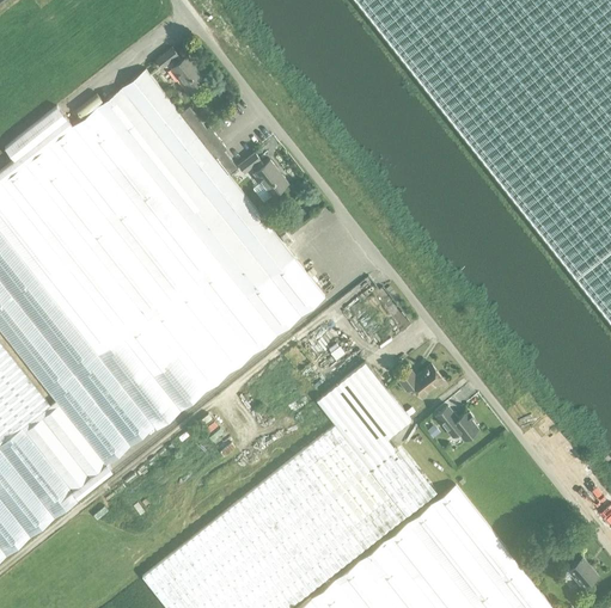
[(610,0),(354,0),(610,325),(610,0)]
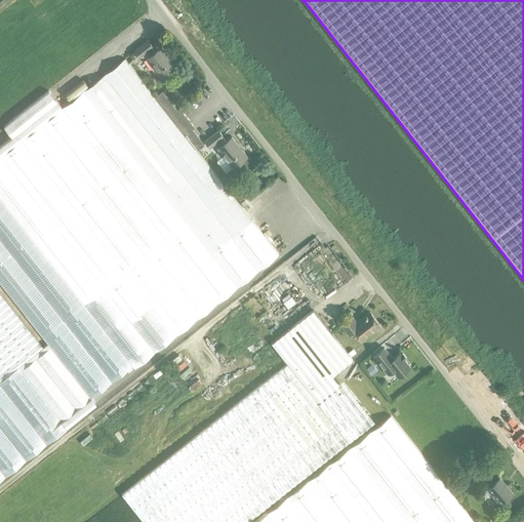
[(152,48),(148,42),(133,53),(138,59),(147,54),(149,57),(147,59),(161,80),(175,69),(160,48),(155,53),(152,49),(152,48)]
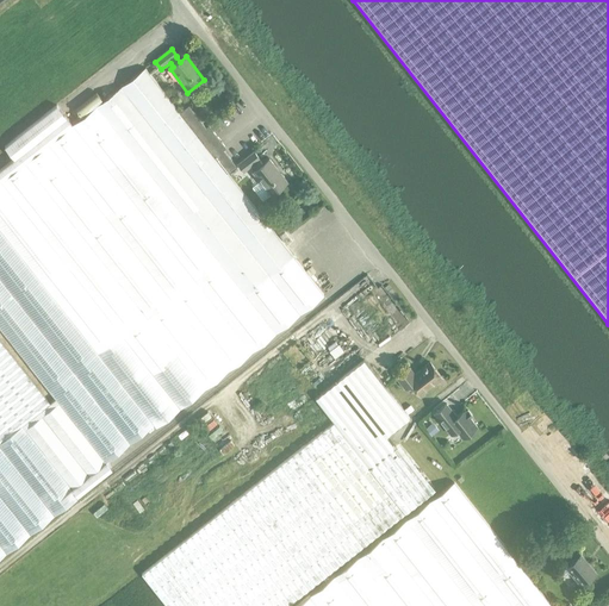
[(323,298),(292,258),(227,175),(236,168),(223,151),(225,150),(207,127),(204,131),(186,108),(179,114),(153,82),(165,73),(161,69),(155,62),(72,127),(56,107),(55,108),(5,149),(14,161),(6,167),(0,172),(0,331),(55,400),(50,405),(0,443),(0,560),(112,472),(106,464),(154,428),(156,430),(323,298)]
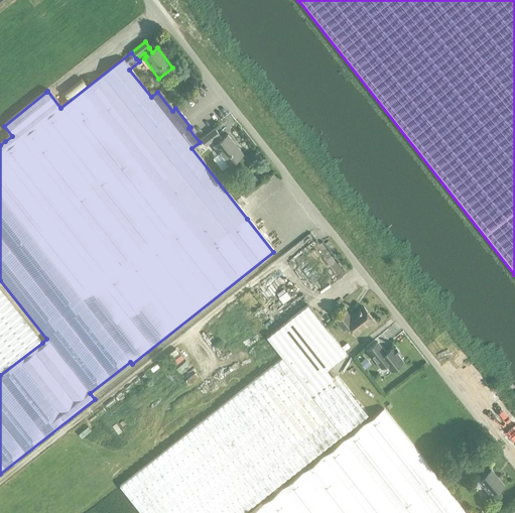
[(219,136),(214,130),(201,141),(206,147),(213,141),(216,145),(213,147),(229,166),(242,155),(227,136),(221,140),(218,137),(219,136)]
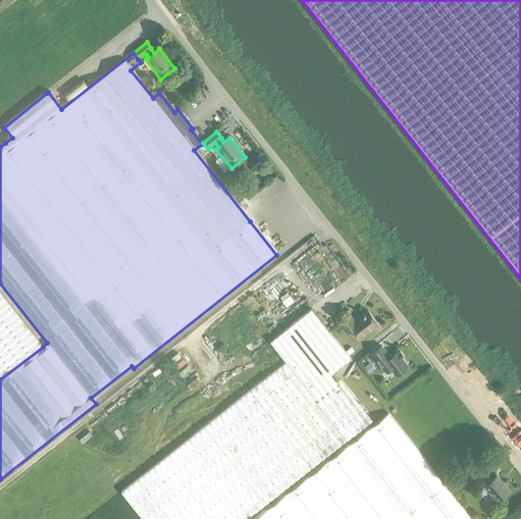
[(249,208),(243,201),(239,204),(245,211),(249,208)]
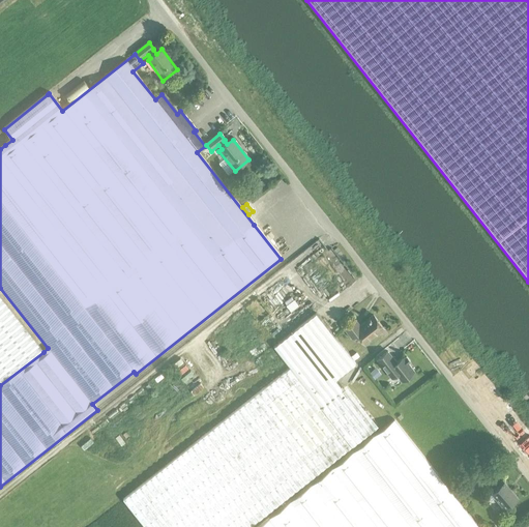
[(0,385),(43,352),(0,297),(0,385)]
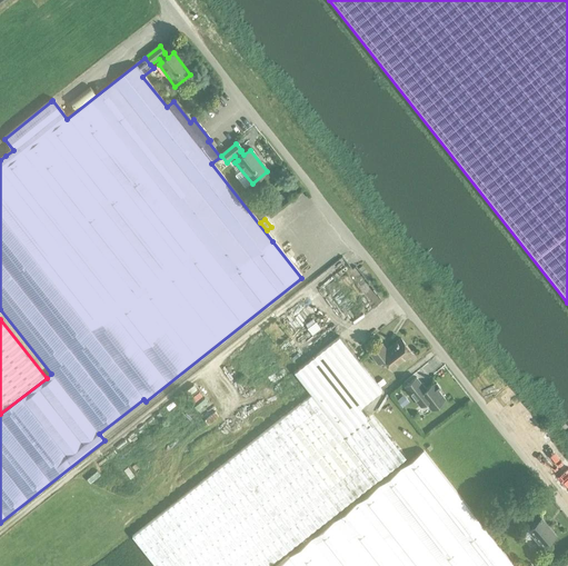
[(294,375),(311,397),(345,439),(367,421),(358,410),(381,393),(339,339),(294,375)]
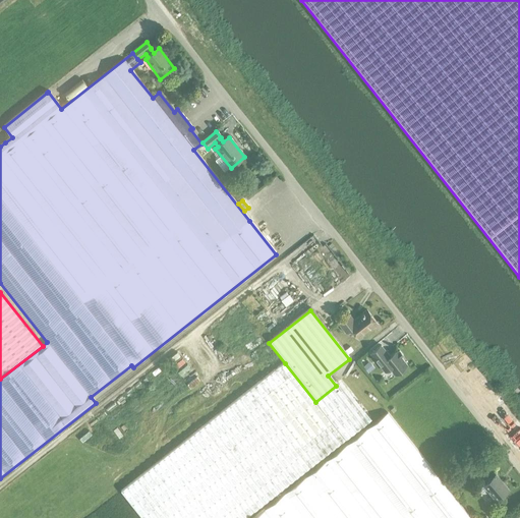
[(353,323),(348,317),(338,324),(346,334),(351,330),(358,339),(377,325),(366,311),(353,323)]
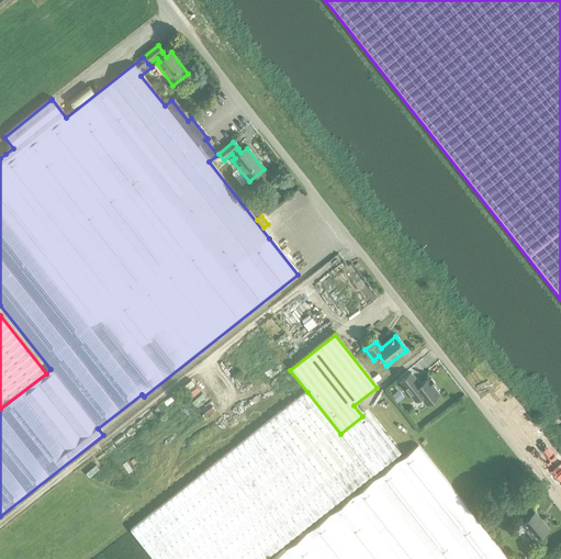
[(434,386),(430,381),(428,382),(427,381),(419,387),(411,375),(400,383),(414,403),(419,399),(426,406),(439,395),(432,388),(434,386)]
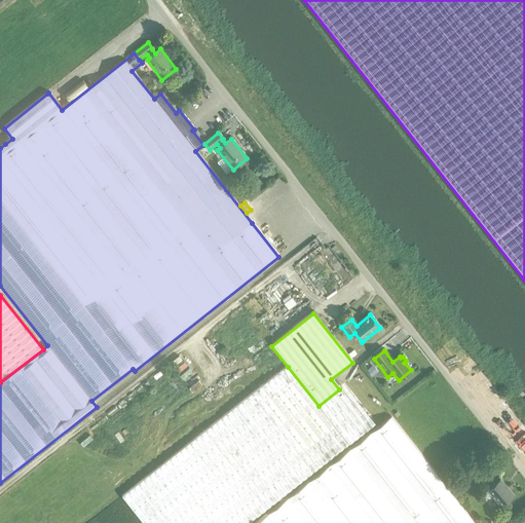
[(249,522),(348,445),(319,406),(288,367),(121,497),(141,522),(249,522)]
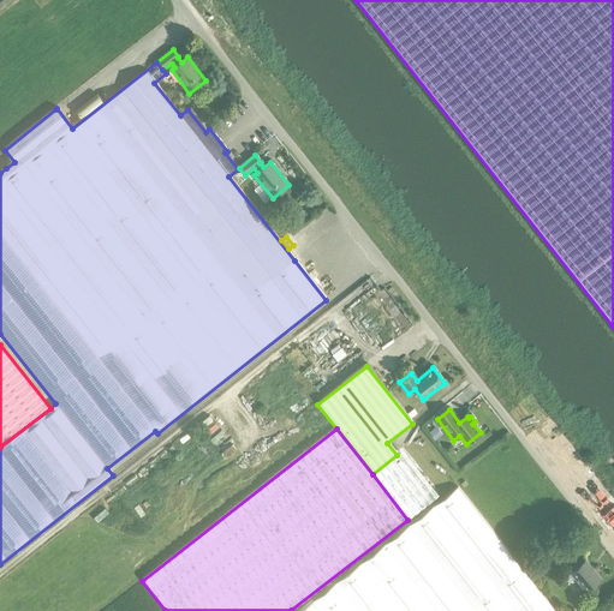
[(435,429),(429,433),(434,439),(440,435),(435,429)]
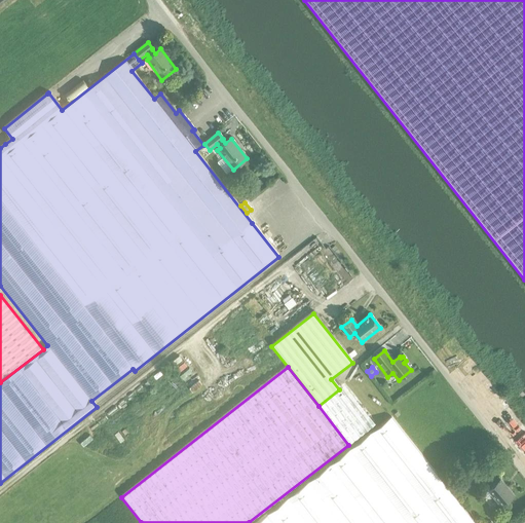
[(474,522),(391,417),(308,483),(288,499),(257,522),(474,522)]
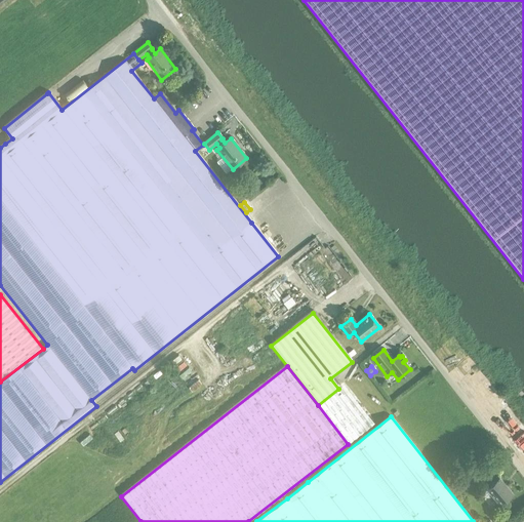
[(486,491),(499,507),(512,495),(498,480),(486,491)]
